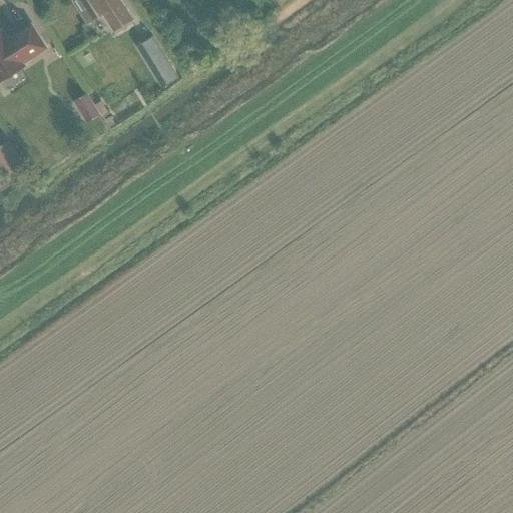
[(133,18),(121,0),(73,0),(88,23),(103,13),(114,31),(133,18)]
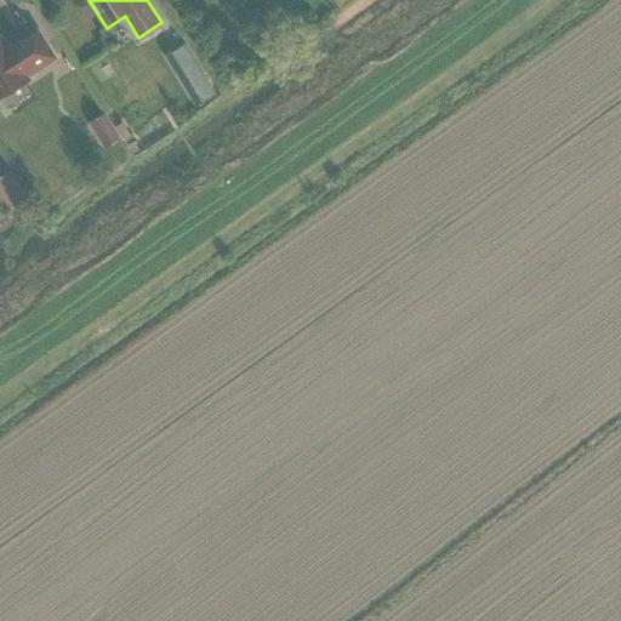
[(174,41),(183,34),(171,18),(161,26),(174,41)]
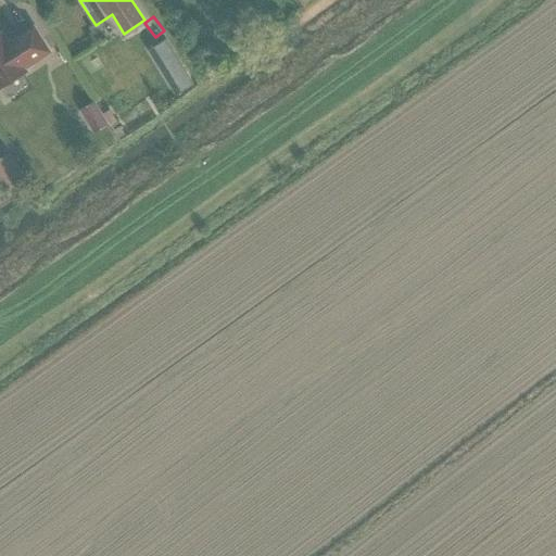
[(10,42),(2,33),(0,33),(0,88),(27,71),(26,68),(51,52),(35,26),(10,42)]
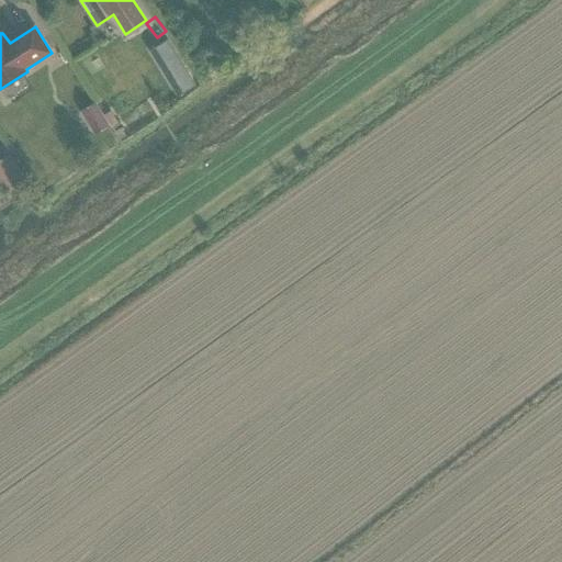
[(169,42),(149,53),(177,98),(195,86),(169,42)]
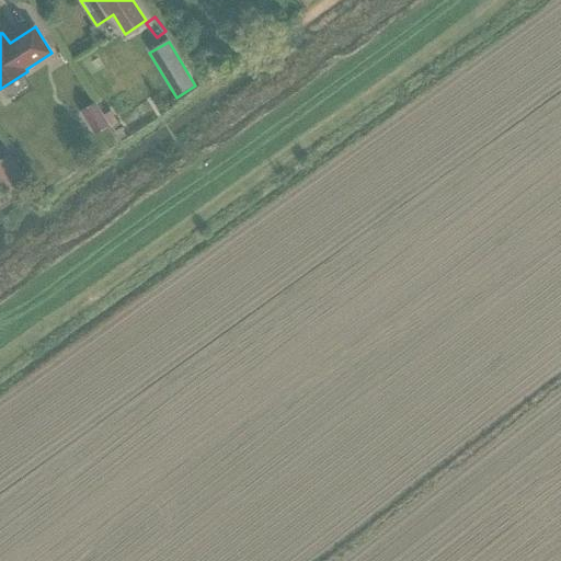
[(140,107),(145,114),(156,105),(151,100),(140,107)]
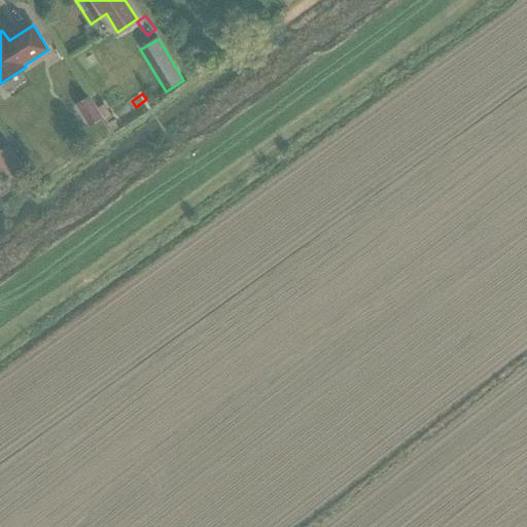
[(76,105),(90,127),(104,117),(91,96),(76,105)]
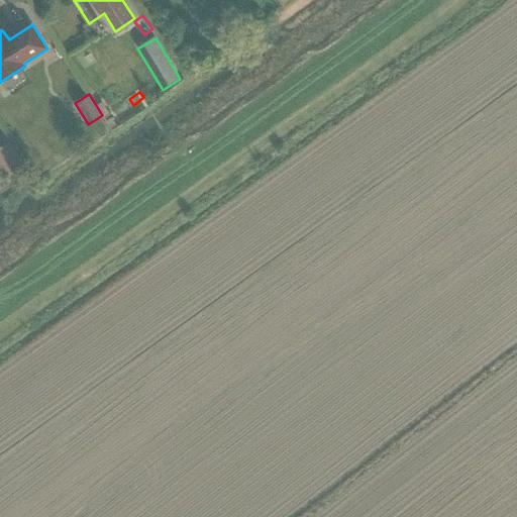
[(0,146),(12,165),(21,159),(9,140),(0,146)]
